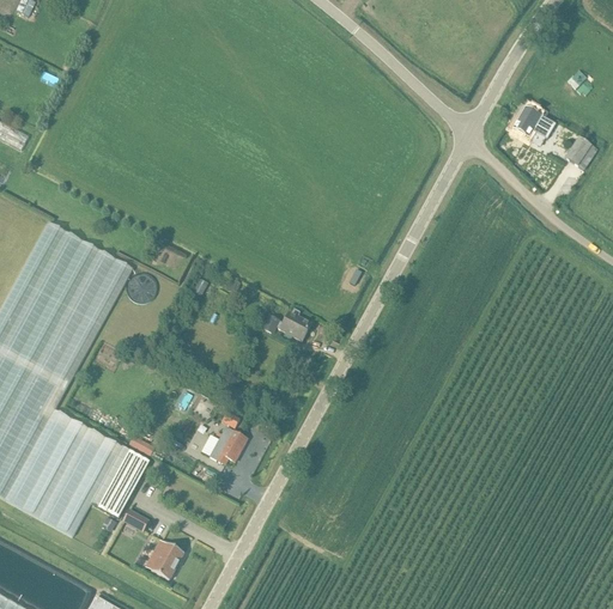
[(20,0),(16,10),(29,16),(36,0),(20,0)]
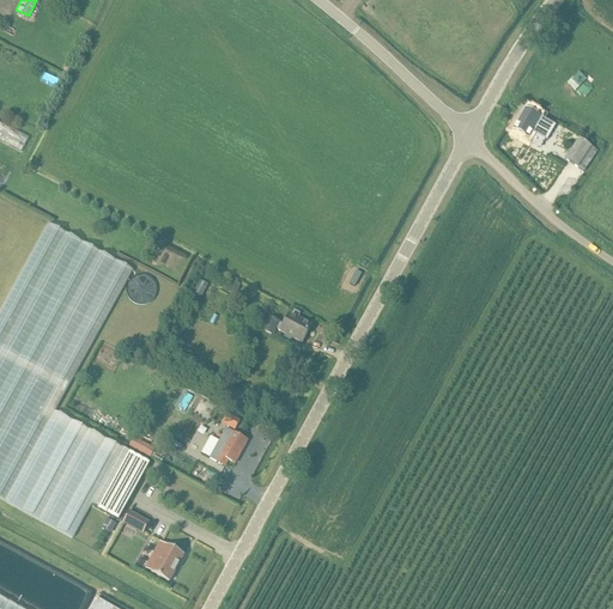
[(565,78),(574,86),(587,75),(578,67),(565,78)]
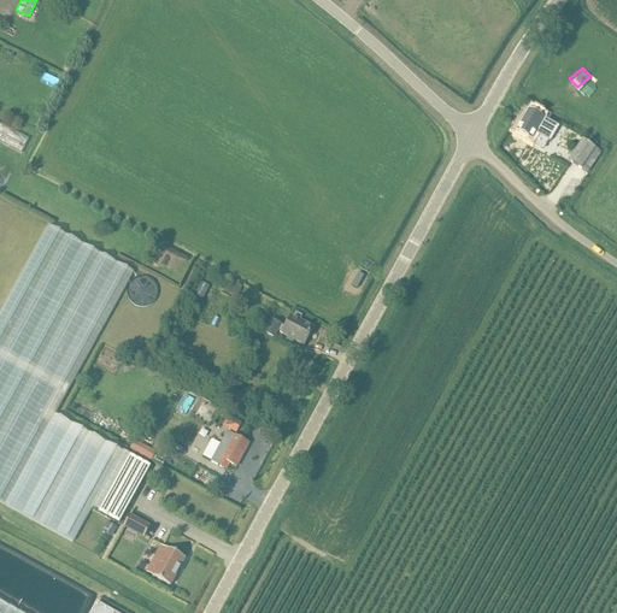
[(586,82),(579,87),(585,94),(591,89),(586,82)]
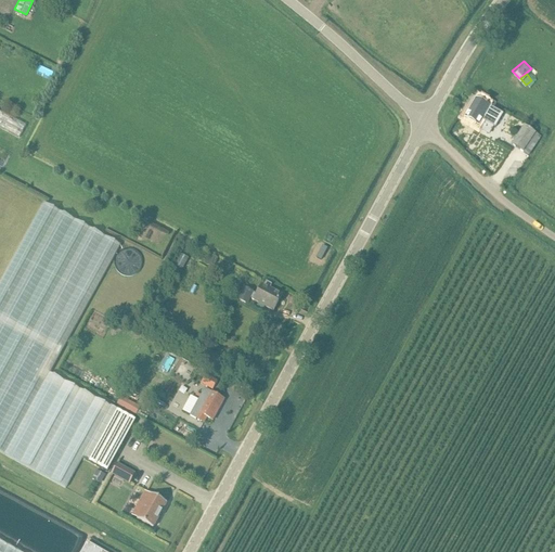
[(464,116),(478,124),(482,116),(491,120),(495,114),(487,108),(473,101),(464,116)]
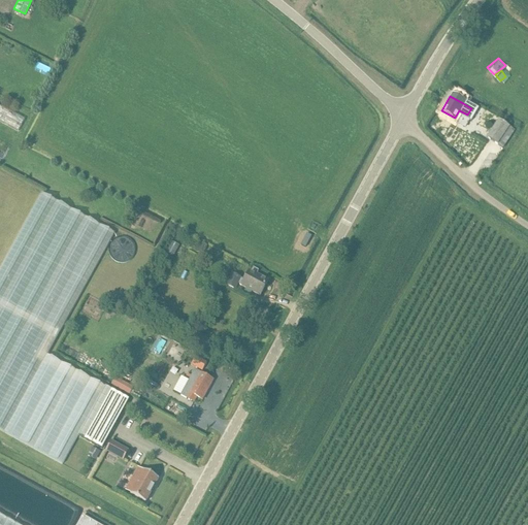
[(0,119),(20,129),(26,117),(0,103),(0,119)]
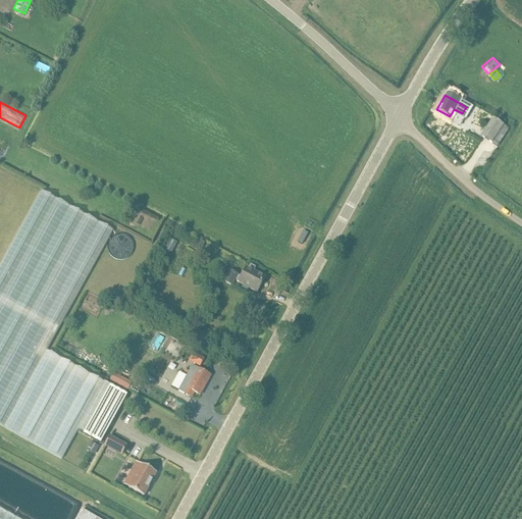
[(492,115),(481,134),(498,144),(510,125),(492,115)]
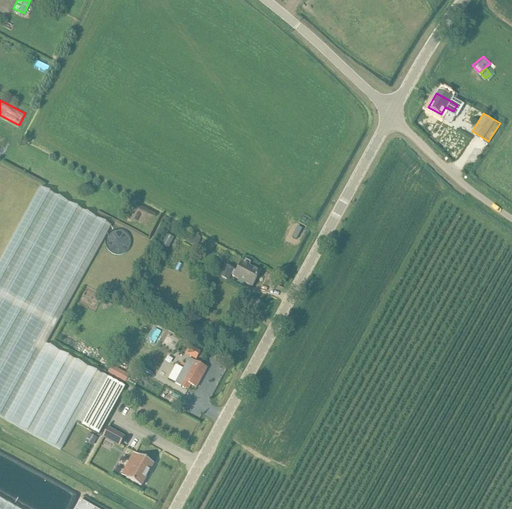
[(0,258),(0,413),(61,447),(76,420),(99,433),(126,385),(46,341),(111,223),(41,184),(0,258)]
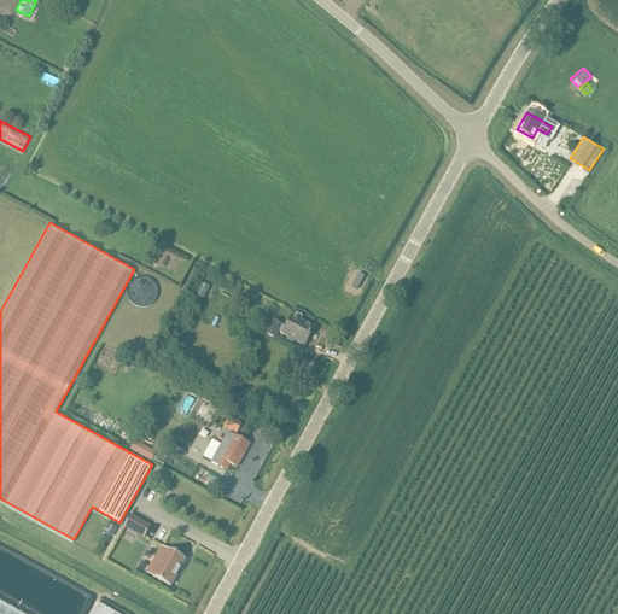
[(359,270),(353,284),(357,286),(365,273),(359,270)]
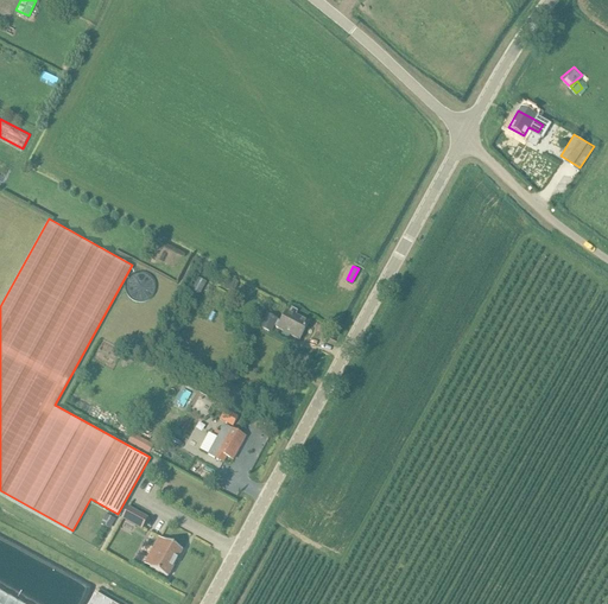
[(200,293),(206,280),(194,274),(187,287),(200,293)]
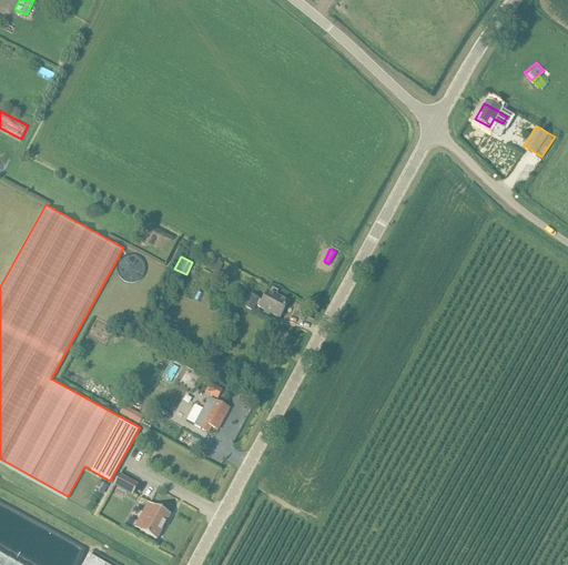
[(216,258),(212,269),(219,272),(223,261),(216,258)]
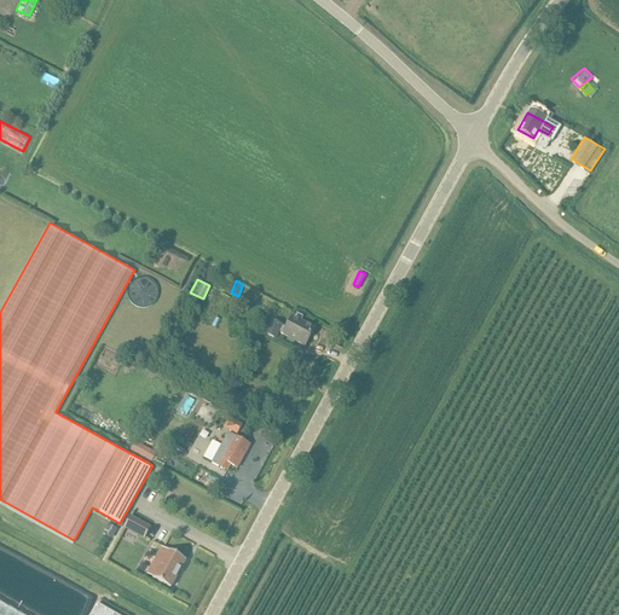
[(279,330),(305,343),(314,326),(293,314),(287,325),(272,317),(264,331),(276,337),(279,330)]
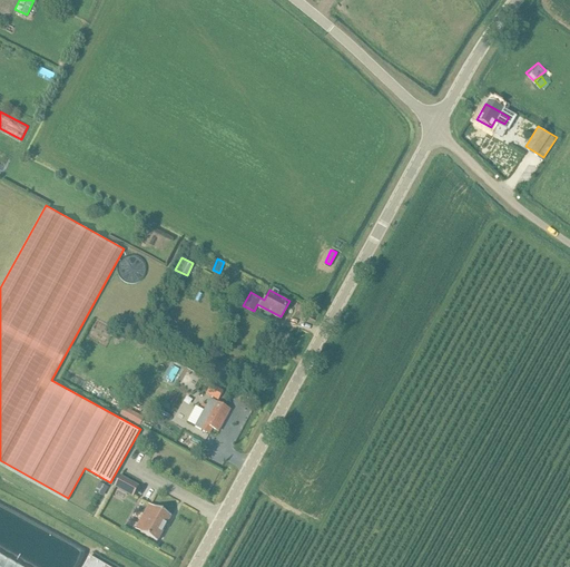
[(204,390),(218,398),(223,388),(208,380),(204,390)]
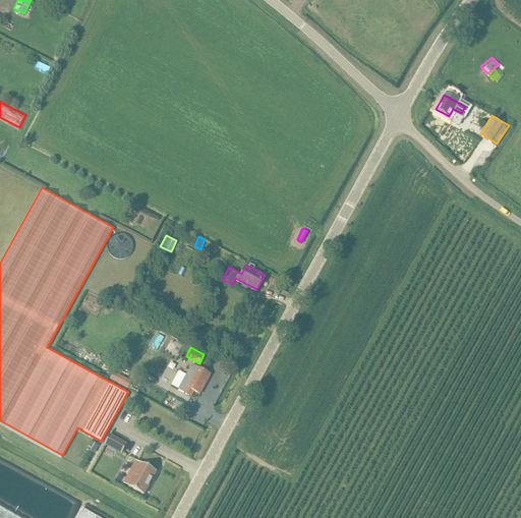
[(183,390),(191,394),(194,389),(199,392),(211,372),(197,365),(198,363),(193,361),(190,365),(187,372),(178,387),(180,388),(183,390)]
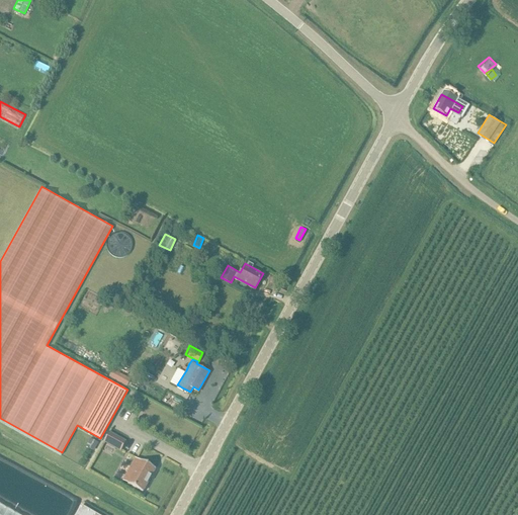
[(131,375),(113,366),(109,374),(126,383),(131,375)]
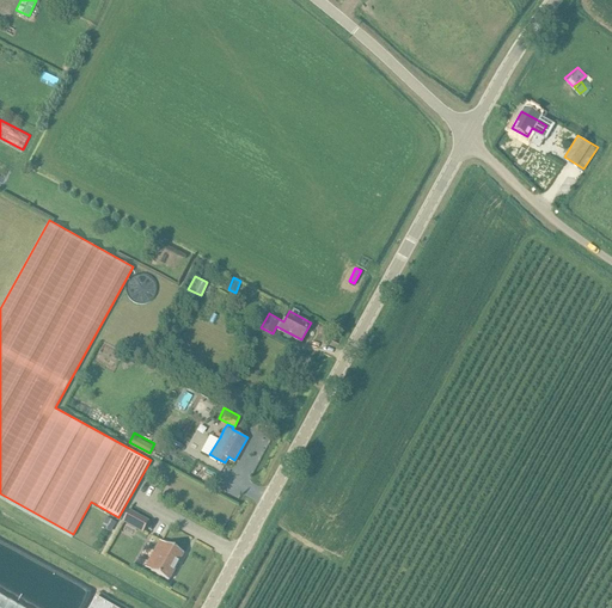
[(142,530),(148,519),(129,509),(123,520),(142,530)]
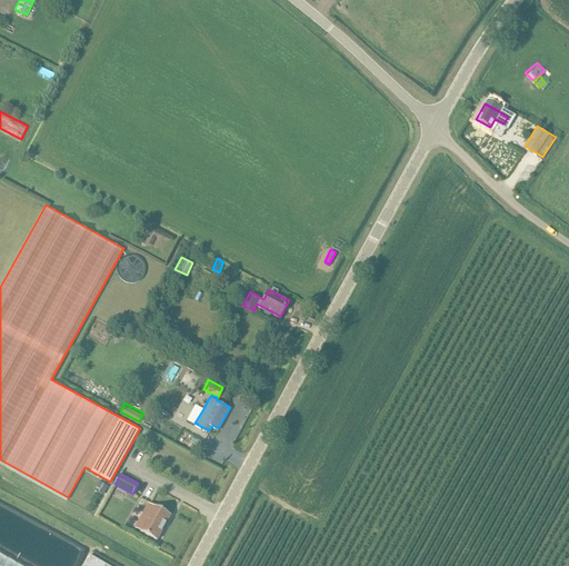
[(100,480),(96,488),(101,492),(107,484),(100,480)]
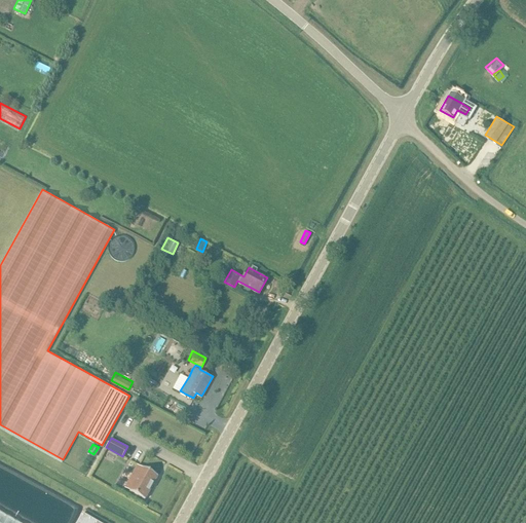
[(146,497),(158,475),(143,467),(129,488),(146,497)]
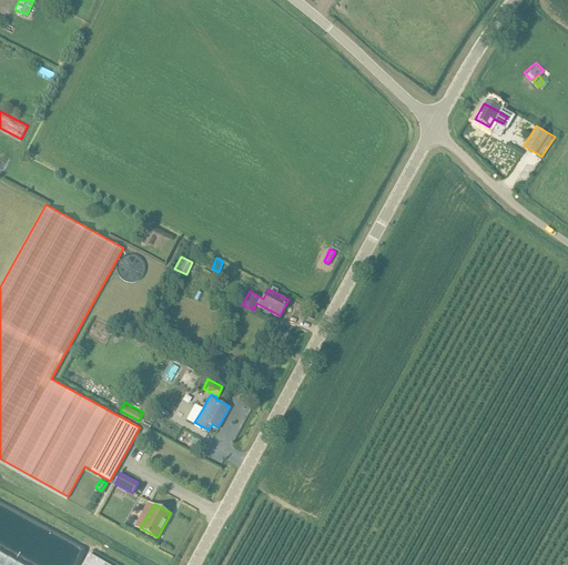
[(0,564),(22,564),(0,552),(0,564)]
